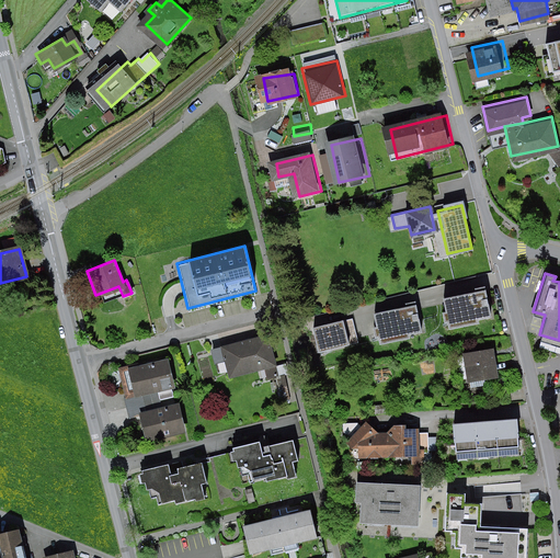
[(482,289),(441,298),(444,310),(441,311),(442,321),(447,320),(448,327),(476,321),(475,317),(488,315),(482,289)]
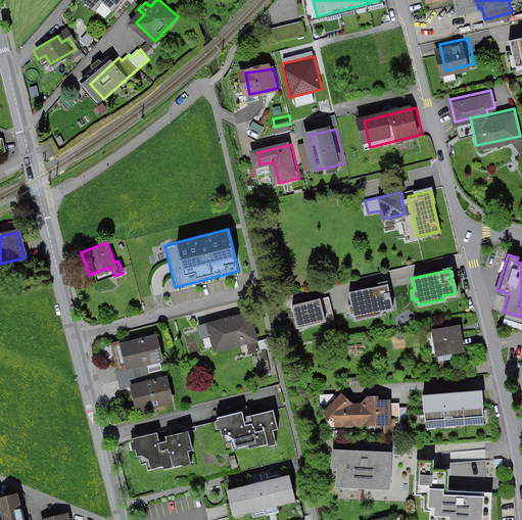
[(386,285),(347,292),(350,304),(347,305),(348,314),(352,313),(353,320),(379,314),(379,311),(391,309),(386,285)]
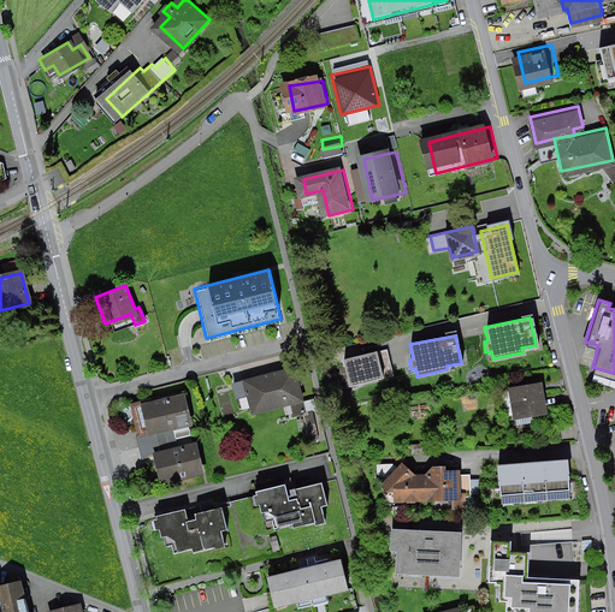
[(386,350),(346,360),(352,384),(392,374),(386,350)]
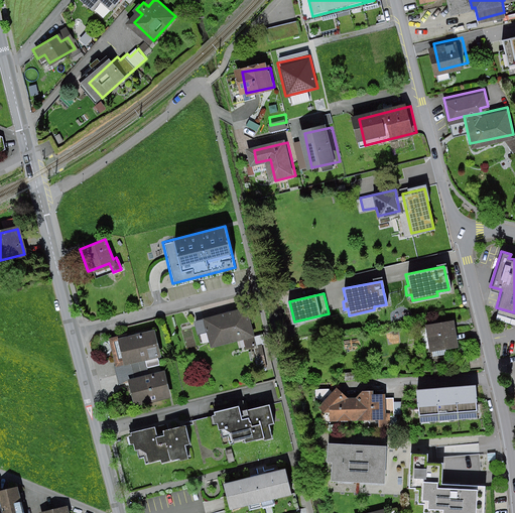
[(245,308),(194,322),(197,332),(205,330),(209,346),(243,337),(245,348),(255,345),(245,308)]
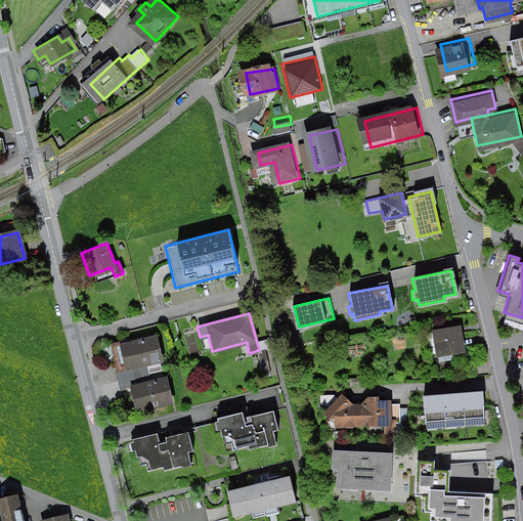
[(458,328),(433,332),(437,355),(438,362),(452,360),(451,353),(462,351),(458,328)]
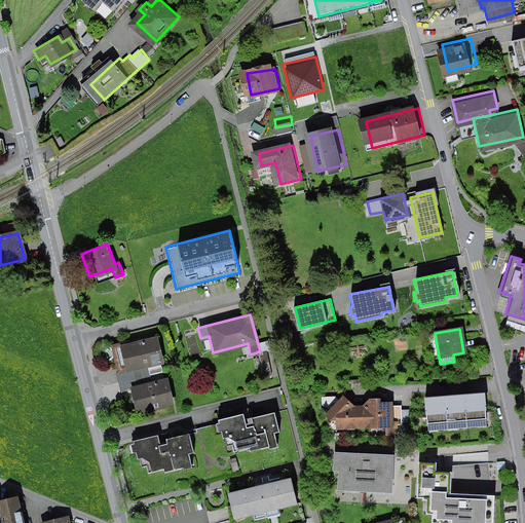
[(129,340),(128,336),(112,340),(122,378),(151,370),(150,364),(163,361),(156,333),(129,340)]
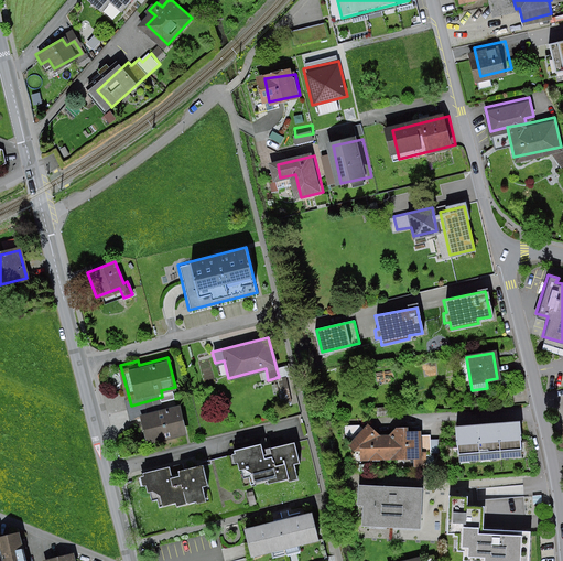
[(162,397),(131,406),(133,414),(141,413),(148,439),(171,433),(172,437),(186,432),(179,401),(164,405),(162,397)]
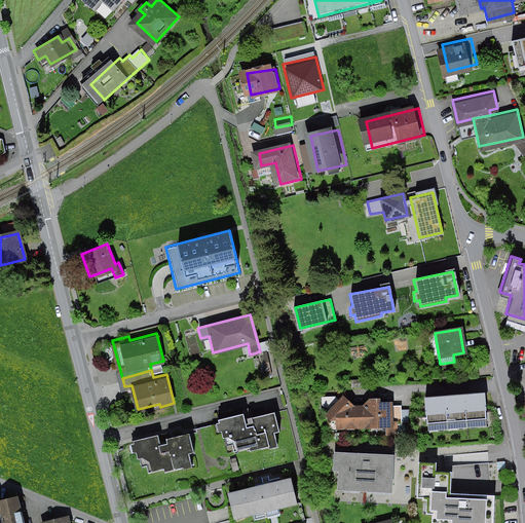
[(482,389),(462,391),(464,417),(484,416),(482,389)]
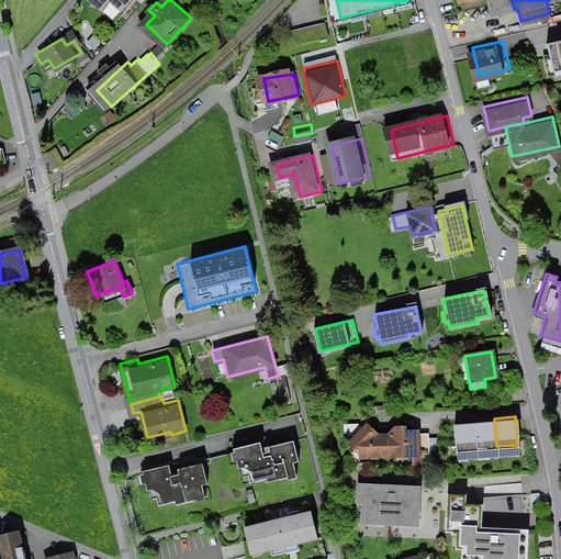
[(494,418),(472,420),(474,448),(496,446),(494,418)]
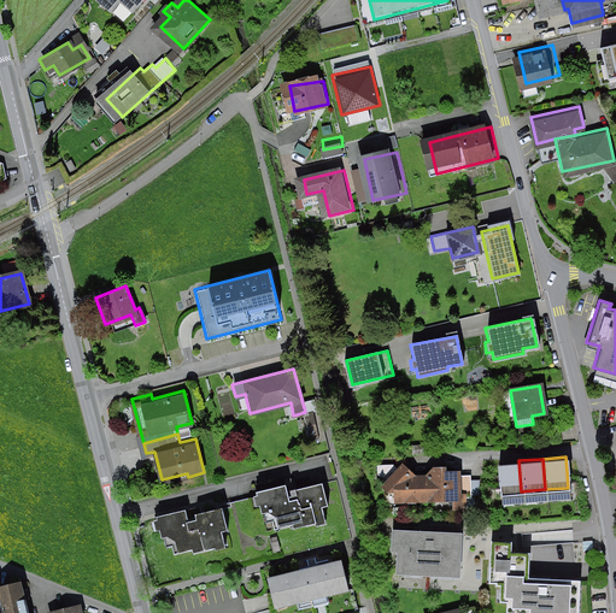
[(518,460),(496,463),(498,493),(521,491),(518,460)]
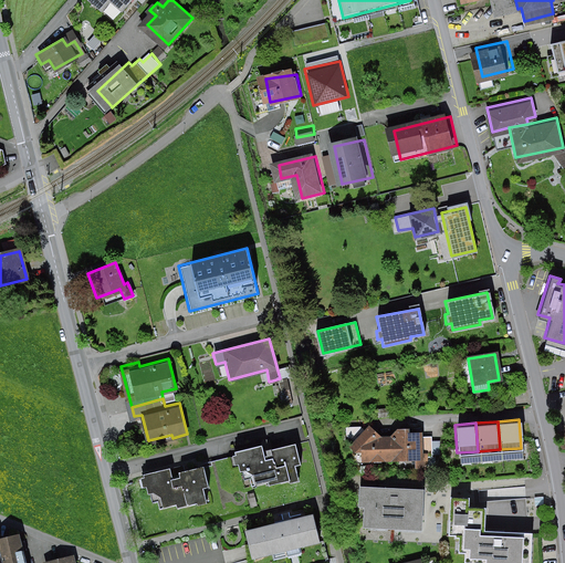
[(378,437),(366,428),(351,445),(359,450),(361,457),(406,457),(405,431),(404,428),(396,429),(389,437),(378,437)]
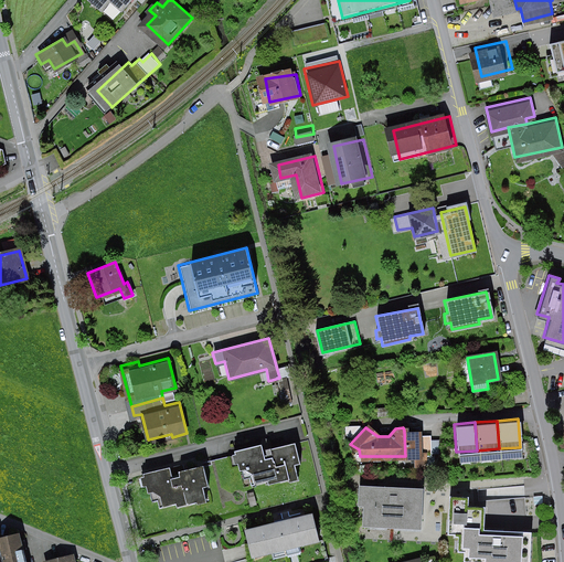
[(423,430),(404,431),(405,456),(415,456),(415,464),(434,463),(432,433),(423,434),(423,430)]
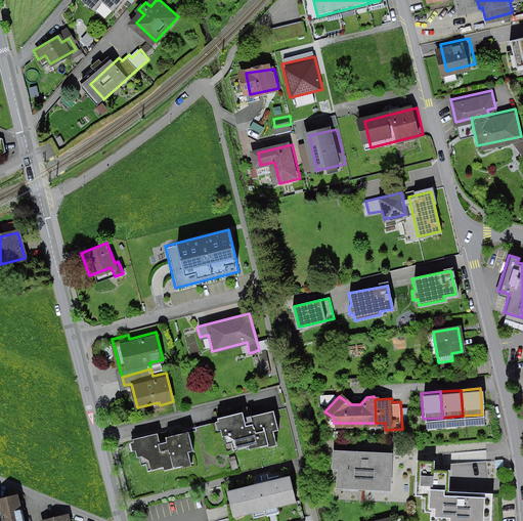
[(216,421),(213,422),(215,429),(218,430),(220,436),(225,435),(231,439),(233,447),(246,444),(247,448),(266,443),(266,445),(274,444),(271,430),(275,429),(271,411),(249,416),(250,420),(243,422),(241,413),(215,418),(216,421)]
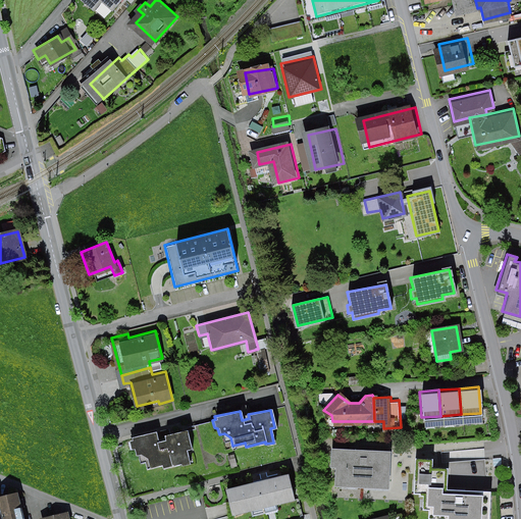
[(131,439),(127,440),(129,449),(134,449),(136,455),(140,454),(146,458),(148,468),(160,465),(161,468),(178,464),(181,465),(189,463),(186,450),(189,449),(185,430),(163,434),(163,440),(157,442),(155,431),(131,437),(131,439)]
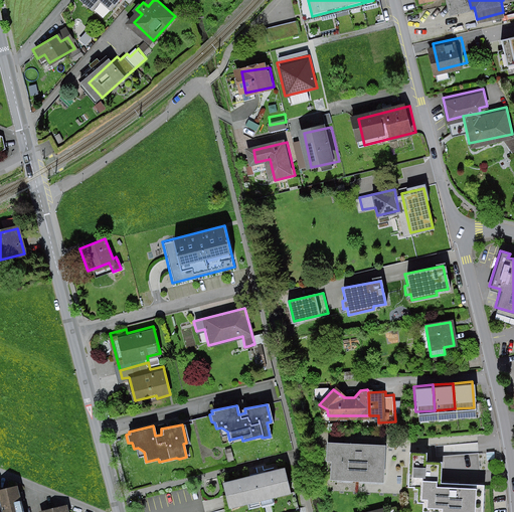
[(382,478),(384,445),(327,442),(326,462),(336,462),(336,476),(382,478)]
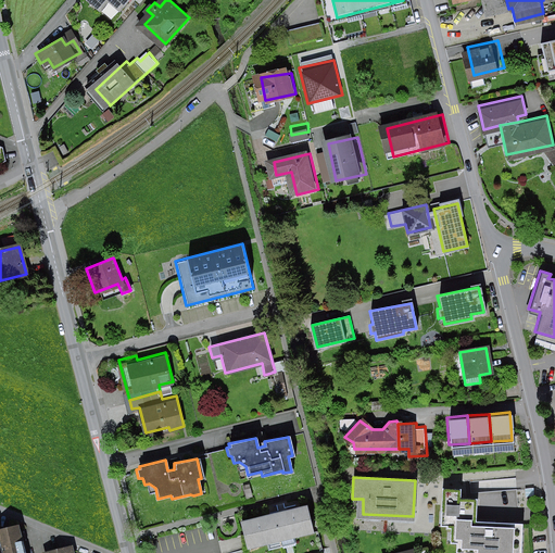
[(478,490),(444,489),(443,520),(455,520),(453,552),(516,552),(518,520),(477,519),(478,490)]
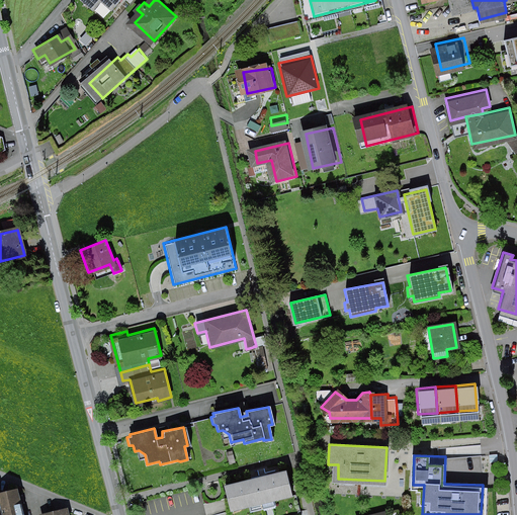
[(282,471),(225,488),(230,509),(288,494),(282,471)]
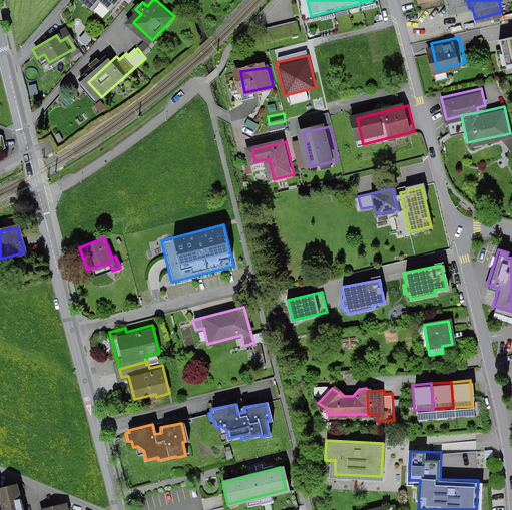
[(22,509),(16,482),(0,485),(0,503),(1,509),(22,509)]
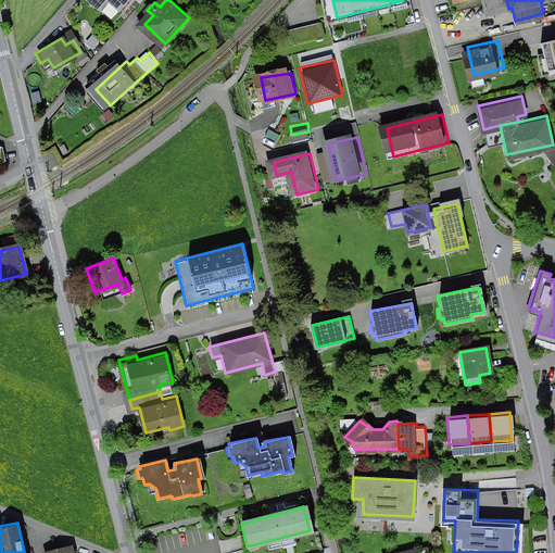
[(41,550),(41,552),(74,552),(73,542),(41,550)]
